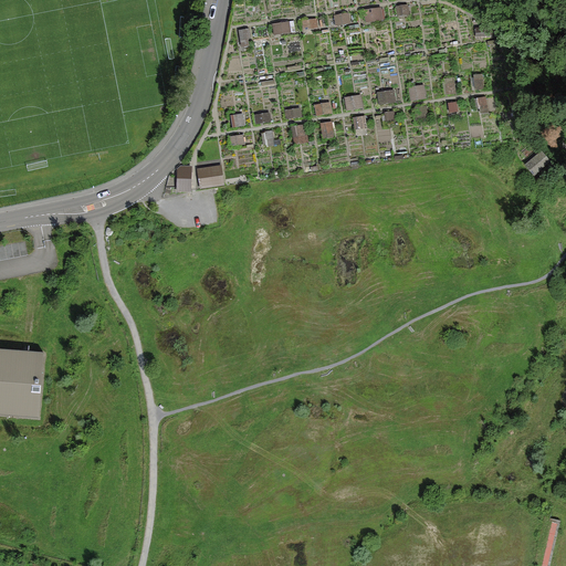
[(280,0),(269,0),(271,14),(282,13),(280,0)]
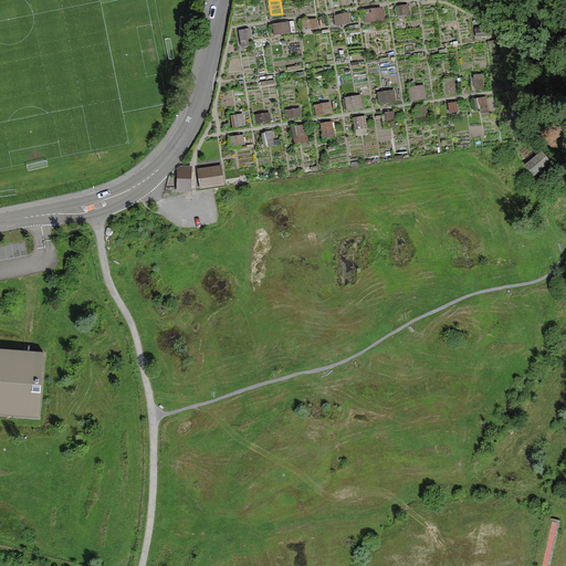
[(398,17),(411,14),(410,4),(397,6),(398,17)]
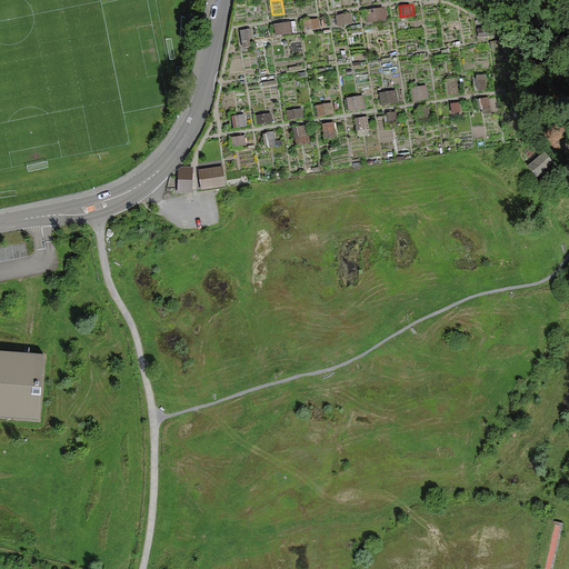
[(368,22),(386,20),(385,7),(366,9),(368,22)]
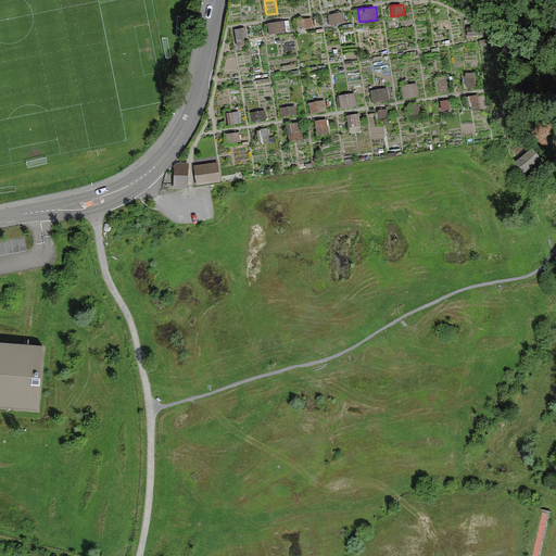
[(330,25),(344,23),(343,12),(328,14),(330,25)]
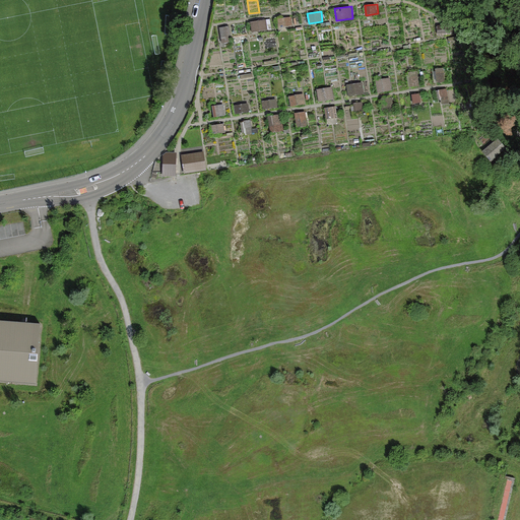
[(278,28),(294,26),(291,17),(277,19),(278,28)]
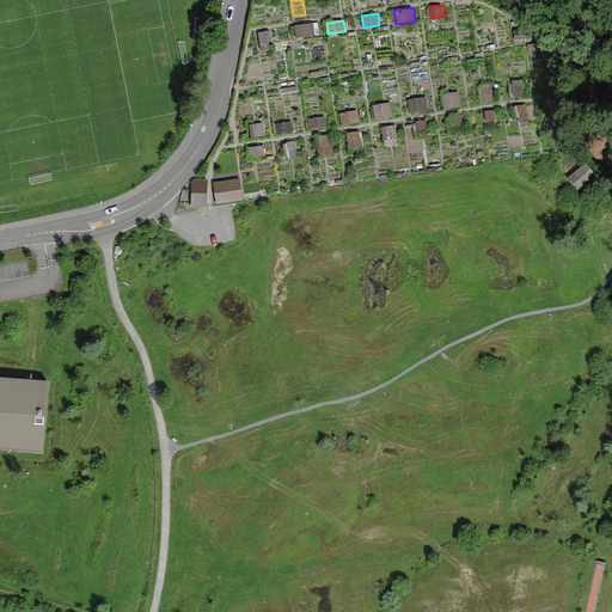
[(317,22),(294,25),(297,38),(319,35),(317,22)]
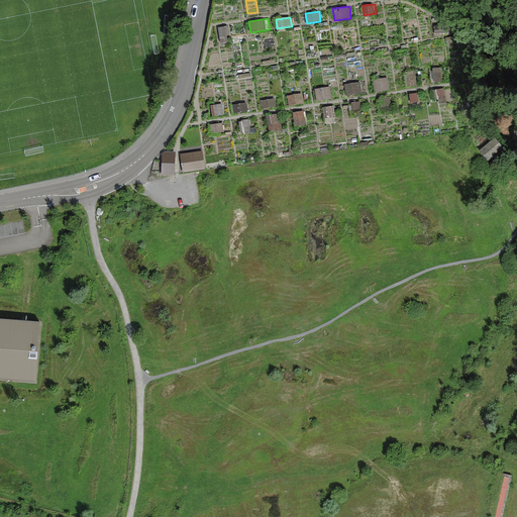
[(227,35),(227,25),(214,26),(215,35),(227,35)]
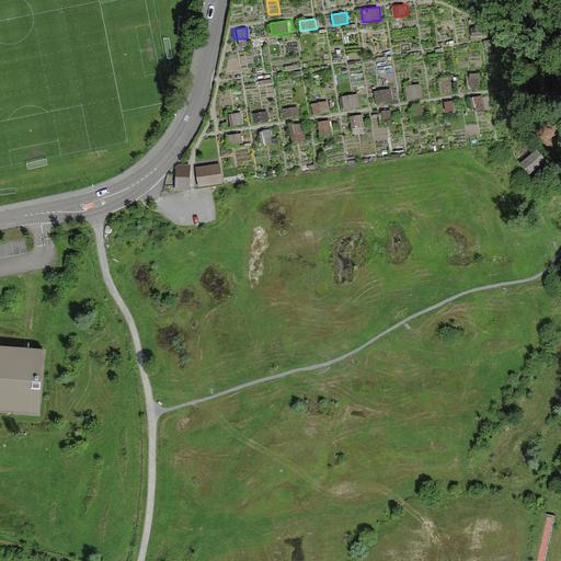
[(470,89),(480,89),(479,75),(469,75),(470,89)]
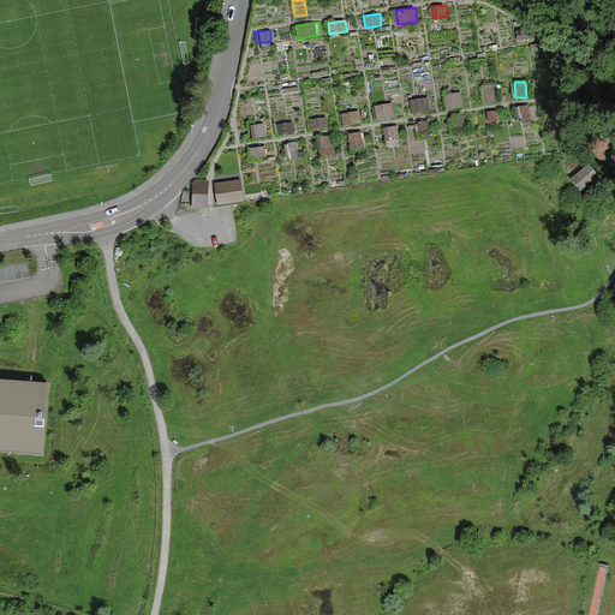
[(485,103),(497,102),(495,85),(483,87),(485,103)]
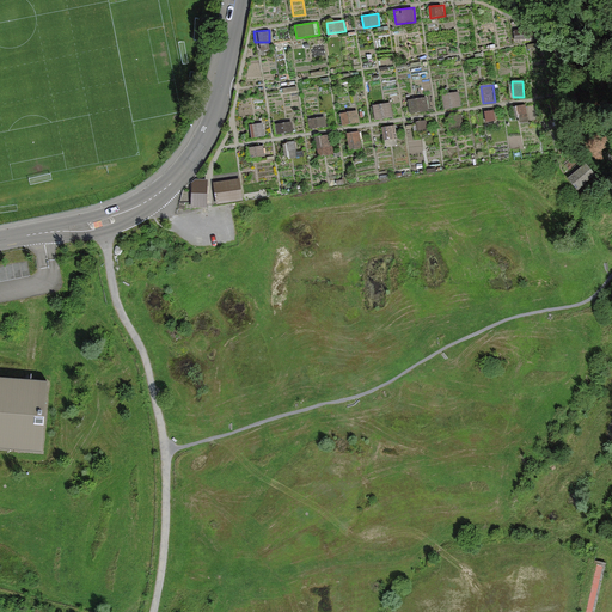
[(441,95),(444,109),(461,105),(459,91),(441,95)]
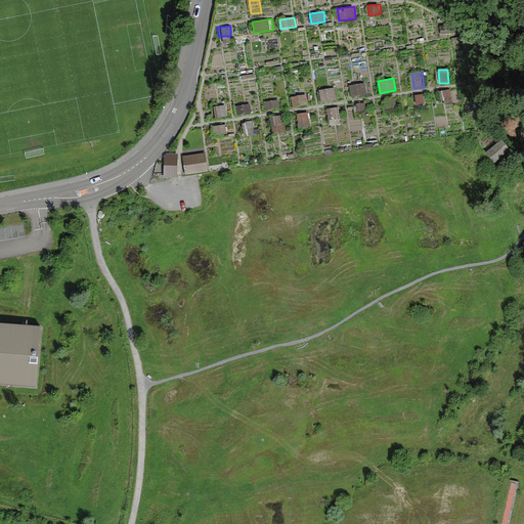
[(349,85),(350,96),(366,94),(364,83),(349,85)]
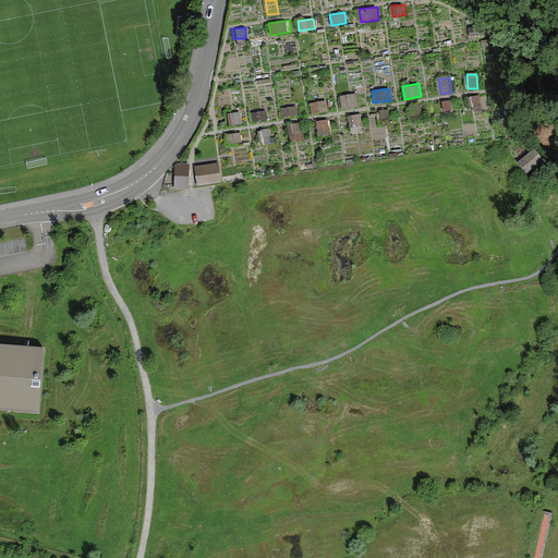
[(338,95),(340,108),(358,106),(356,93),(338,95)]
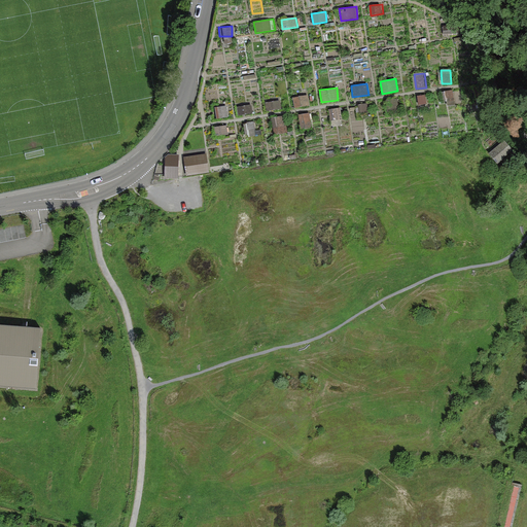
[(445,106),(455,105),(453,90),(443,91),(445,106)]
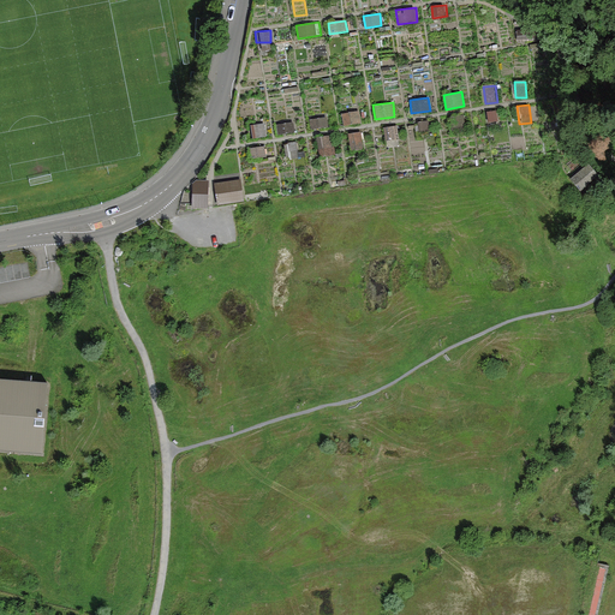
[(340,113),(342,124),(362,121),(359,109),(340,113)]
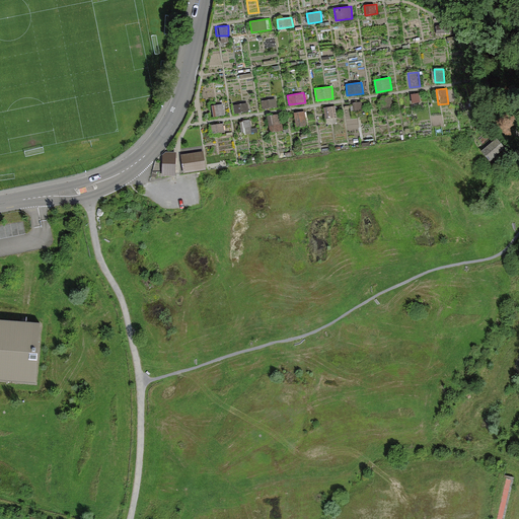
[(409,108),(422,107),(420,93),(408,94),(409,108)]
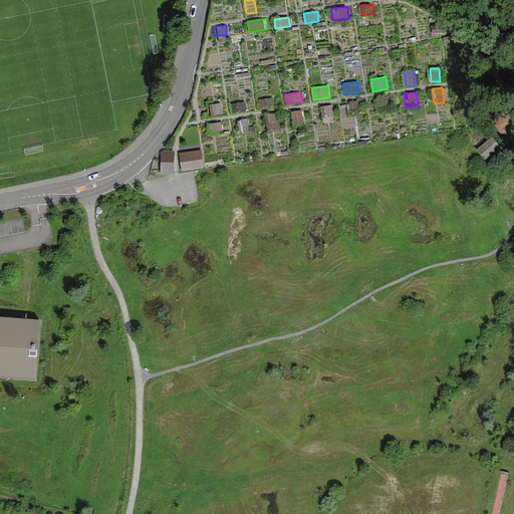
[(377,109),(390,107),(389,95),(375,97),(377,109)]
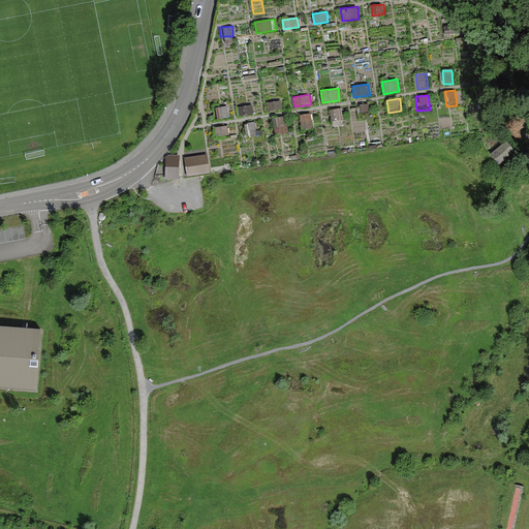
[(280,100),(265,102),(267,110),(281,107),(280,100)]
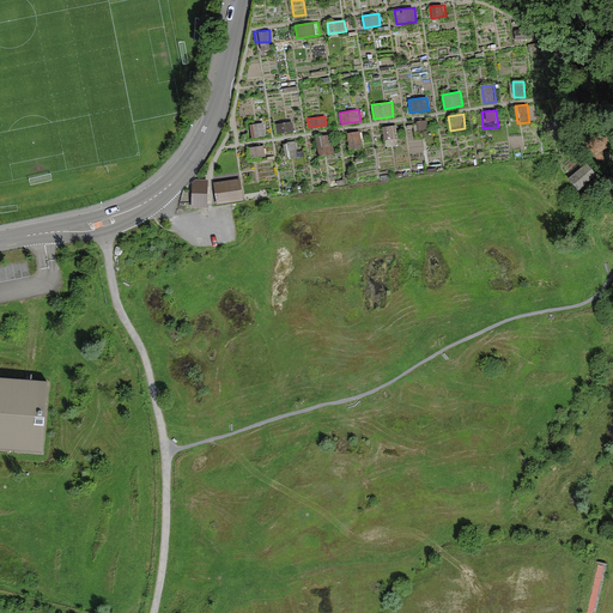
[(430,129),(428,120),(417,121),(419,132),(430,129)]
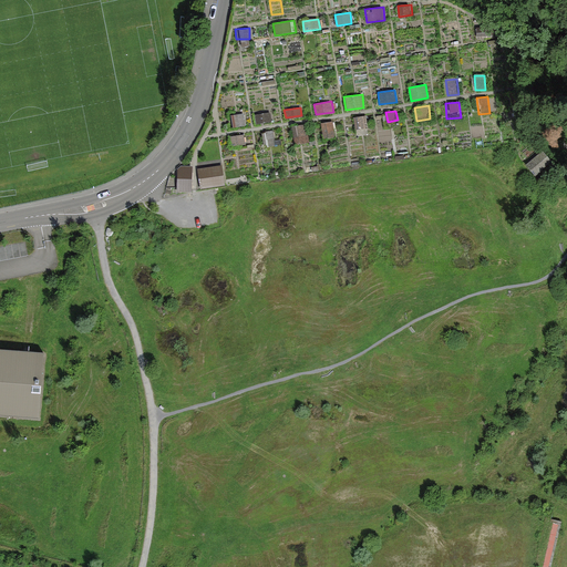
[(271,121),(270,112),(256,114),(257,123),(271,121)]
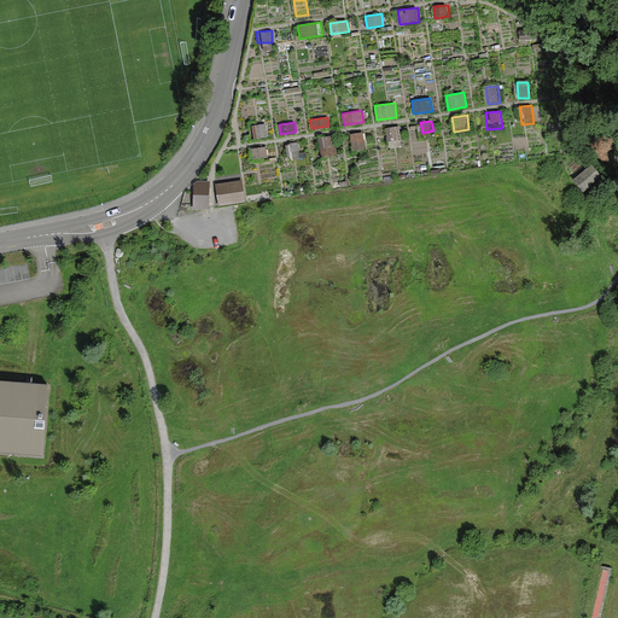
[(266,135),(264,123),(251,126),(254,138),(266,135)]
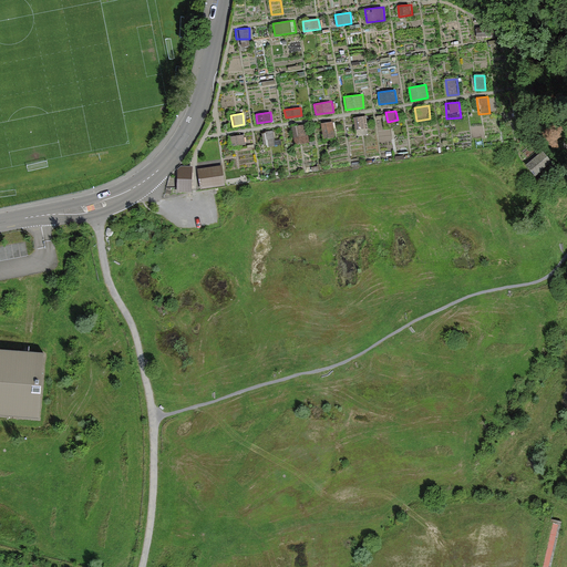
[(367,131),(364,115),(352,117),(353,132),(367,131)]
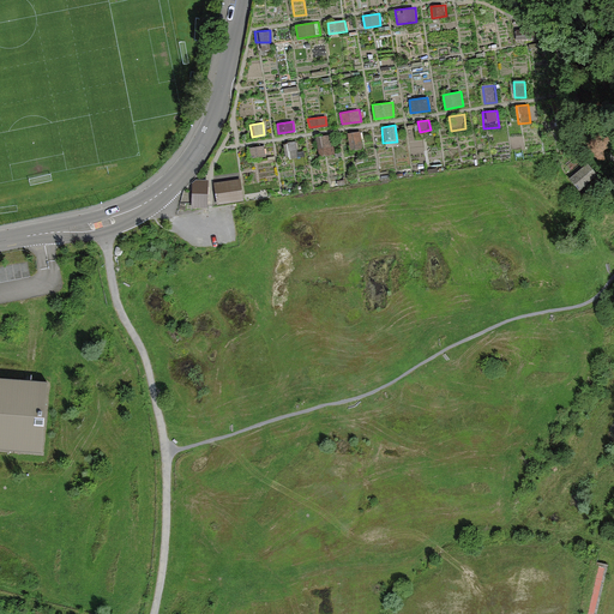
[(363,149),(361,130),(347,132),(349,151),(363,149)]
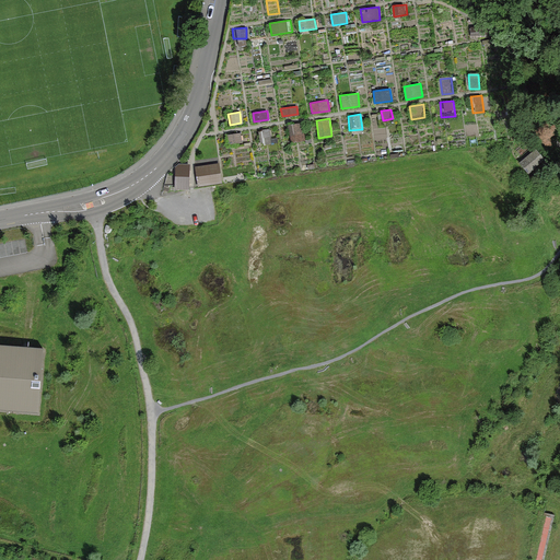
[(290,143),(305,141),(303,123),(288,124),(290,143)]
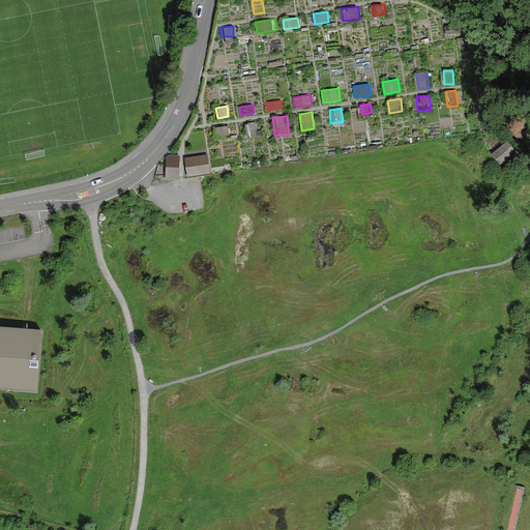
[(254,130),(253,121),(244,122),(245,131),(254,130)]
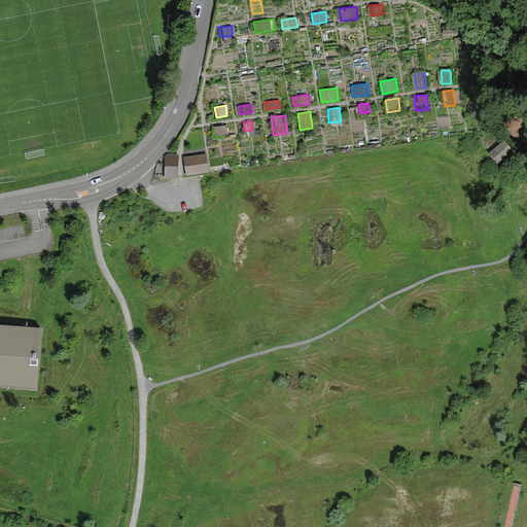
[(214,136),(227,134),(226,125),(213,127),(214,136)]
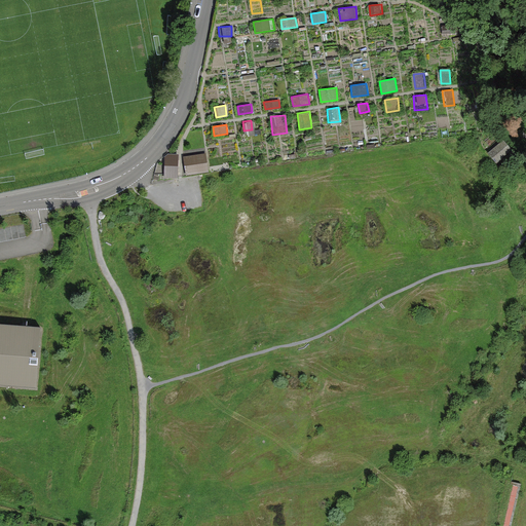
[(512,151),(503,141),(488,153),(497,163),(512,151)]
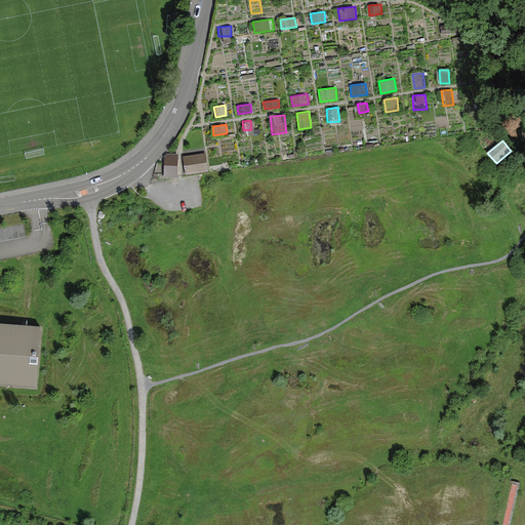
[(206,153),(183,156),(186,175),(208,172),(206,153)]
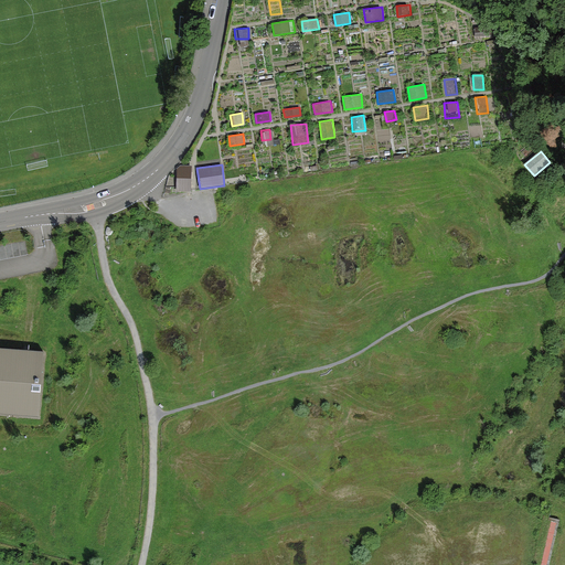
[(193,191),(193,166),(177,166),(177,191),(193,191)]
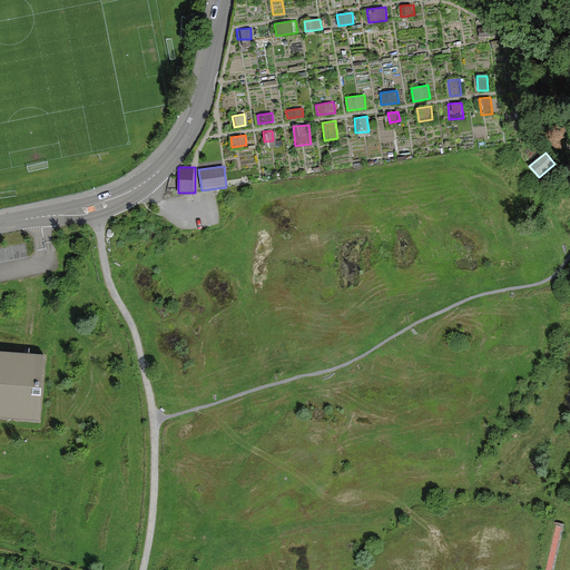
[(43,360),(0,356),(0,421),(39,424),(43,360)]
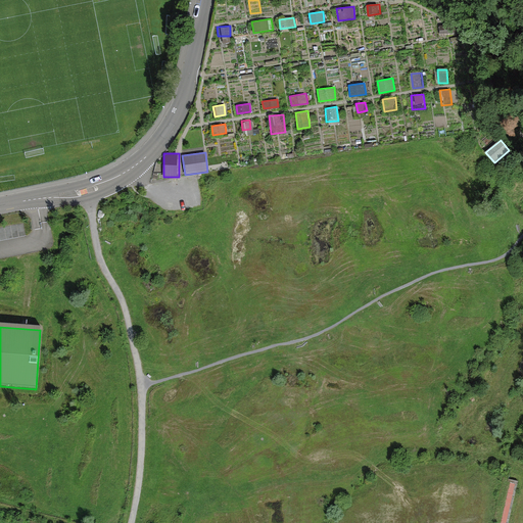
All buildings are outlined.
